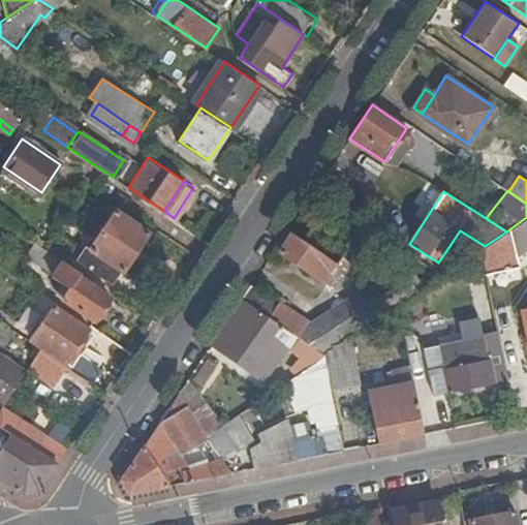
[(91,234),(96,237),(81,260),(114,282),(148,230),(115,209),(104,225),(98,222),(91,234)]
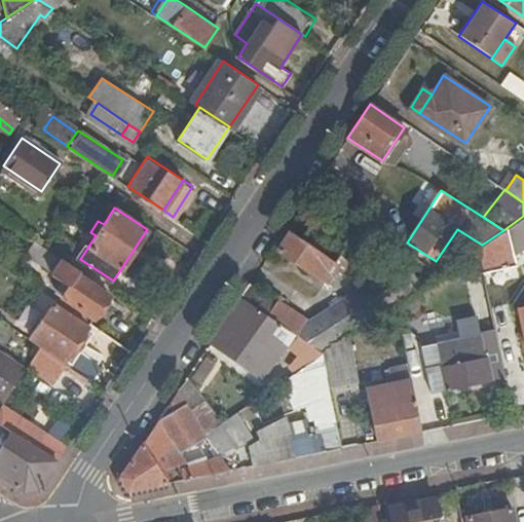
[(482,245),(478,248),(483,271),(516,264),(509,243),(523,232),(523,216),(503,230),(482,245)]
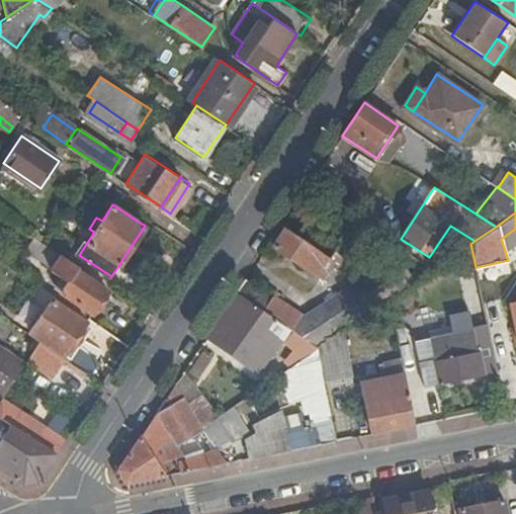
[(274,247),(327,280),(338,262),(330,257),(298,236),(287,228),(274,247)]
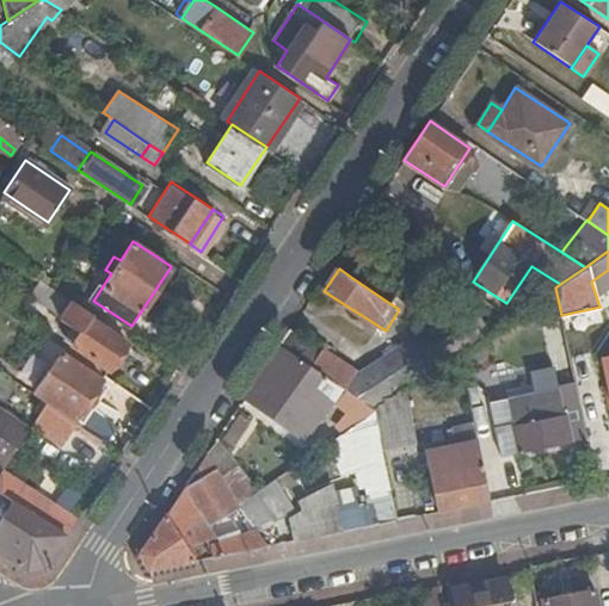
[(41,278),(35,288),(54,301),(60,291),(50,284),(41,278)]
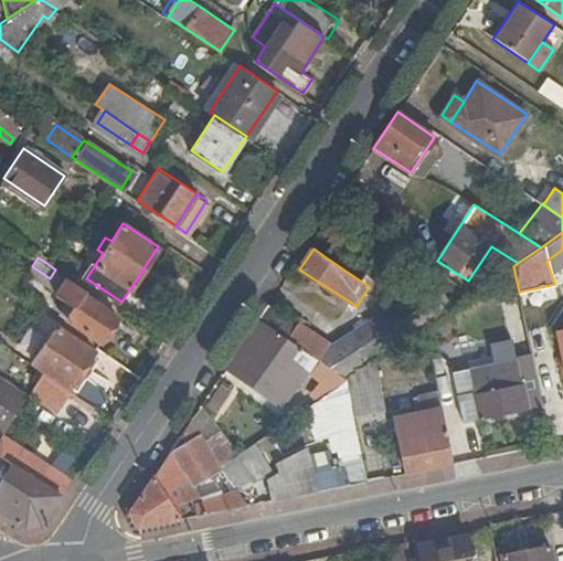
[(115,318),(81,296),(85,289),(55,270),(50,278),(45,285),(57,293),(55,296),(73,308),(66,319),(99,342),(115,318)]
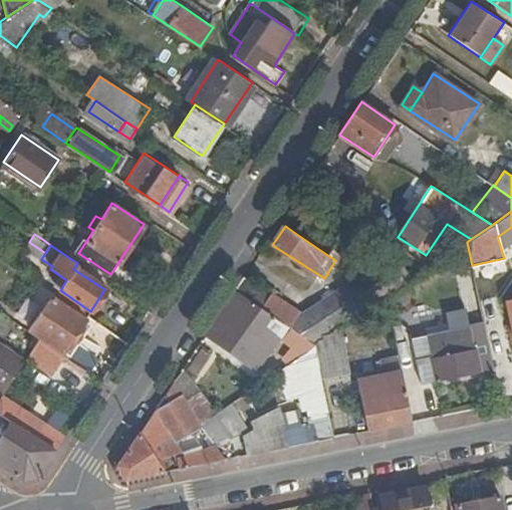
[(244,275),(234,290),(313,343),(315,343),(331,332),(301,312),(272,293),(266,302),(255,296),(261,286),(244,275)]
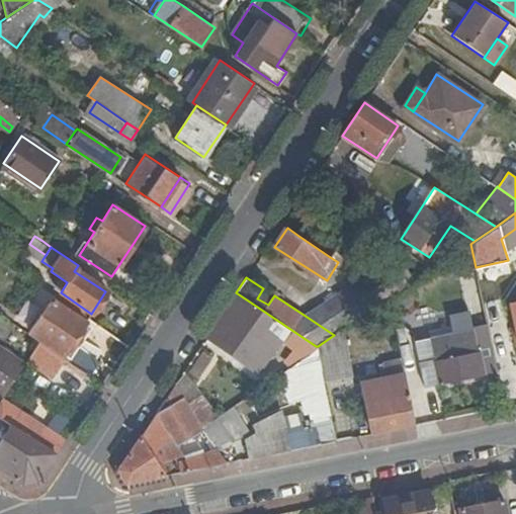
[(390,297),(361,277),(304,315),(334,335),(344,328),(390,297)]
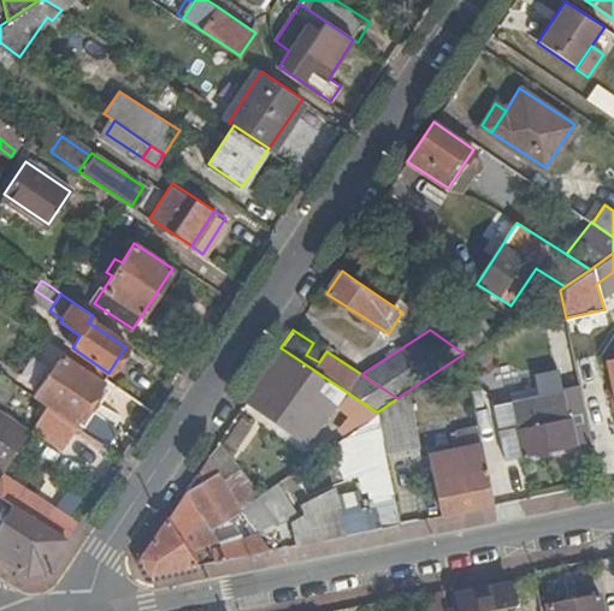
[(494,333),(465,353),(471,387),(503,378),(494,333)]
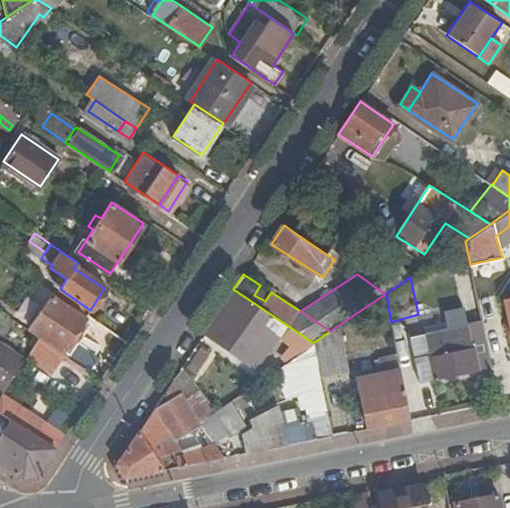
[(256,366),(275,336),(288,346),(300,356),(312,342),(233,289),(207,328),(237,347),(234,352),(256,366)]
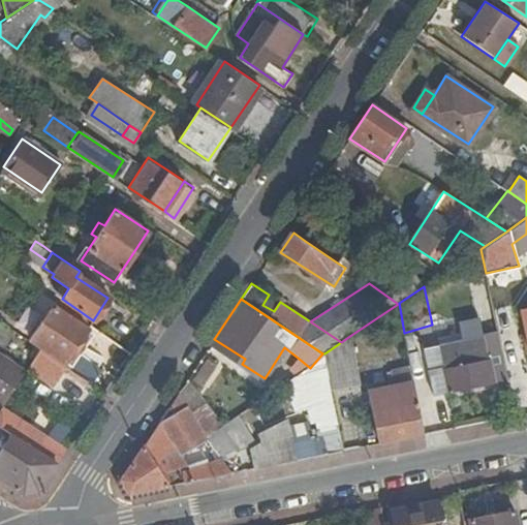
[(66,361),(87,328),(56,307),(35,339),(66,361)]
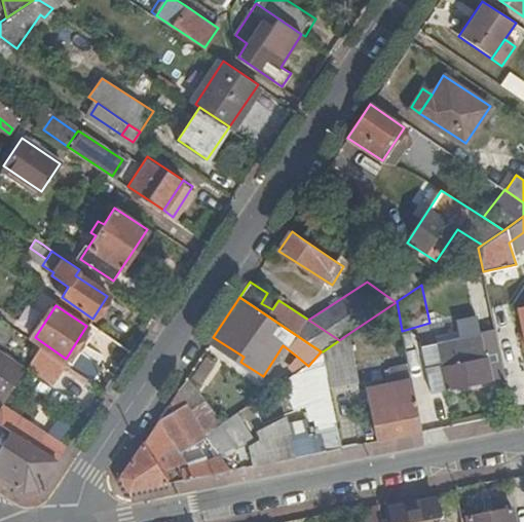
[(339,340),(323,351),(330,386),(359,379),(349,333),(339,340)]
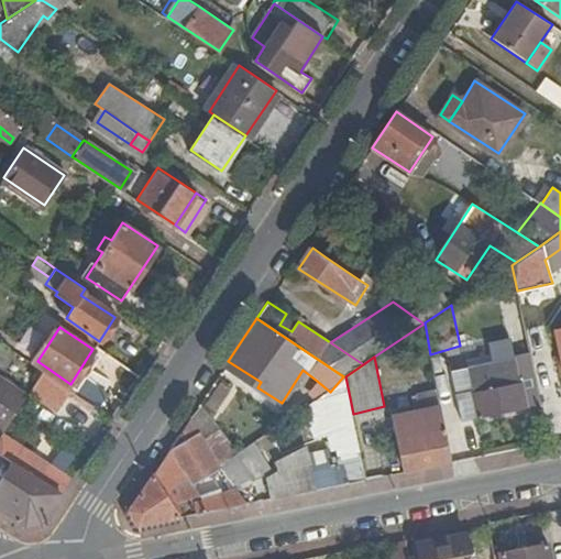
[(519,383),(514,358),(469,369),(479,418),(525,408),(523,398),(531,397),(528,382),(519,383)]
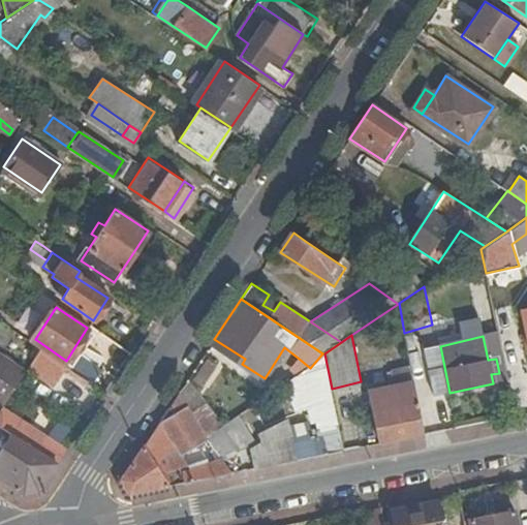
[(32,361),(57,377),(65,365),(40,348),(32,361)]
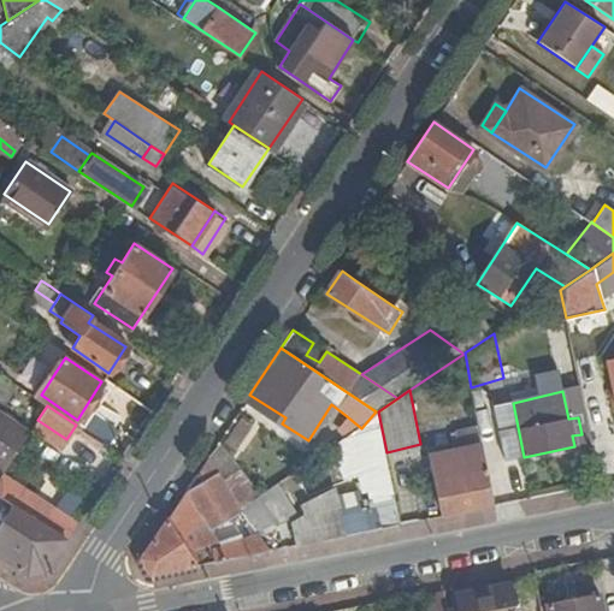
[(0,464),(5,468),(30,431),(0,410),(0,464)]
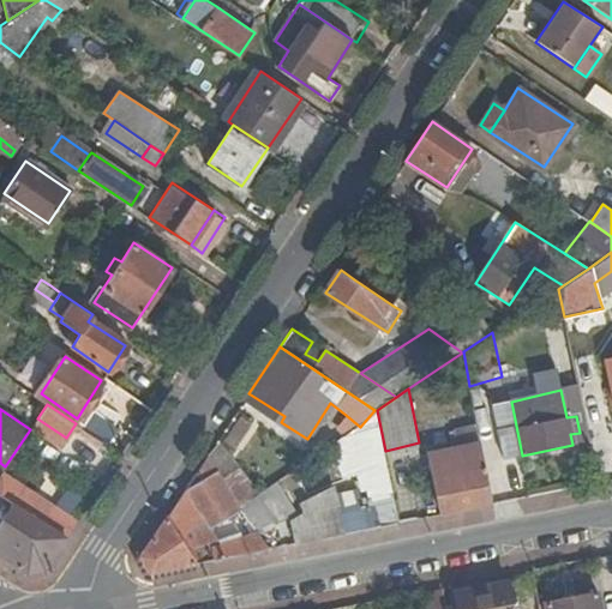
[(324,525),(311,529),(313,540),(399,523),(385,451),(377,410),(375,410),(360,427),(341,440),(347,477),(367,474),(375,508),(363,510),(359,493),(319,501),(324,525)]
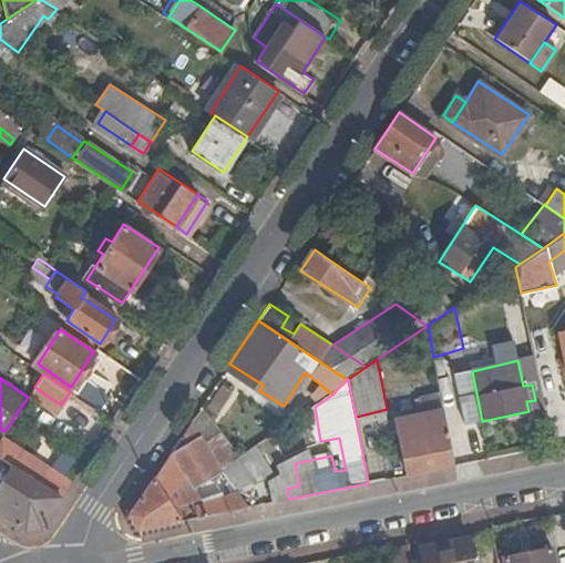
[(319,384),(286,408),(296,419),(315,407),(332,395),(319,384)]
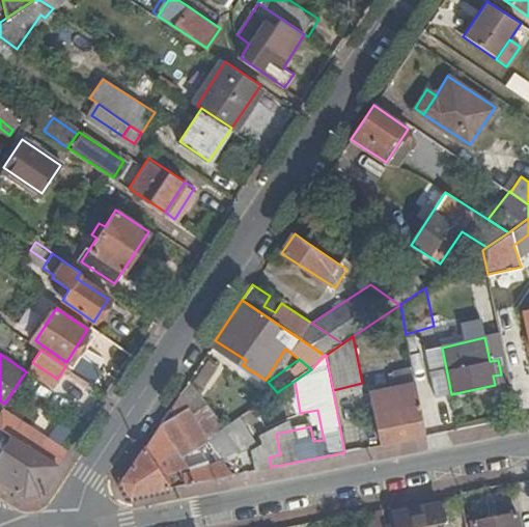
[(394,389),(371,394),(382,444),(424,436),(412,365),(390,370),(394,389)]
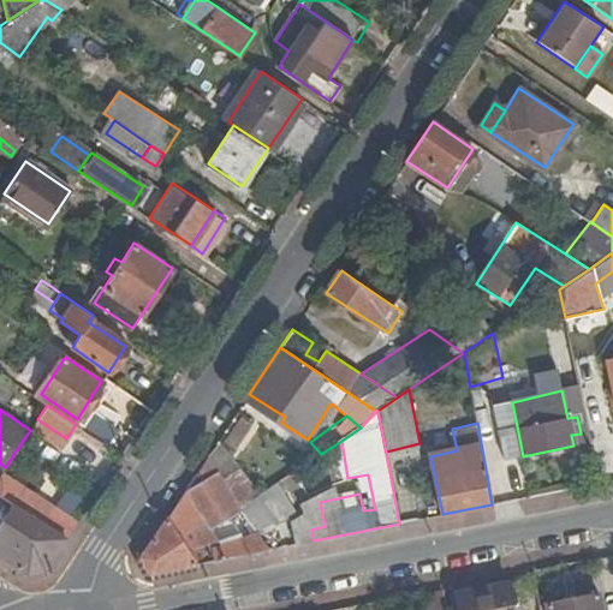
[(141,556),(149,573),(285,546),(280,533),(261,537),(242,540),(219,545),(209,527),(228,514),(260,496),(219,438),(141,556)]
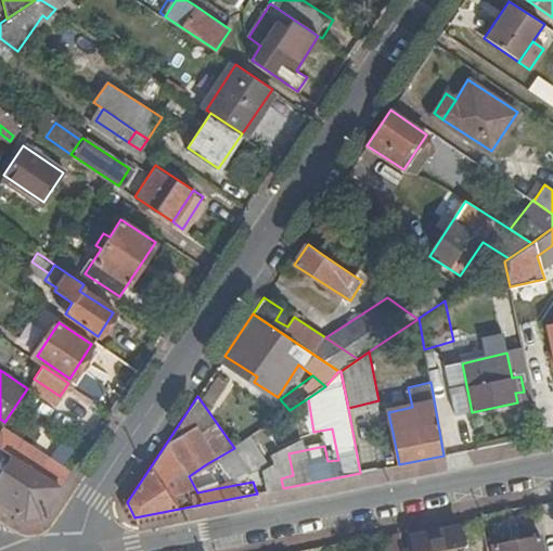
[(0,502),(24,517),(41,515),(60,487),(39,474),(46,463),(50,458),(1,426),(0,427),(0,445),(10,452),(2,465),(0,464),(0,502)]
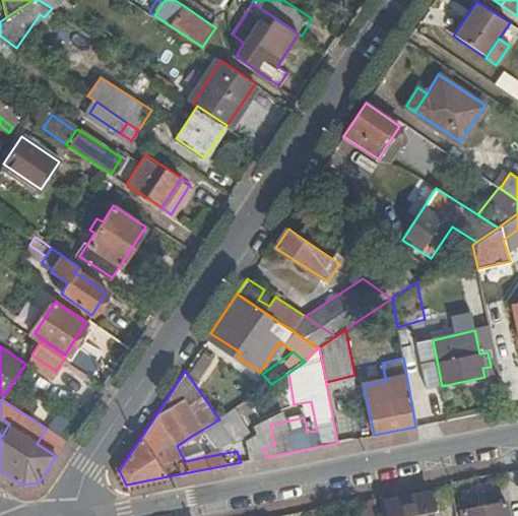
[(247,400),(219,420),(236,444),(254,433),(256,415),(247,400)]
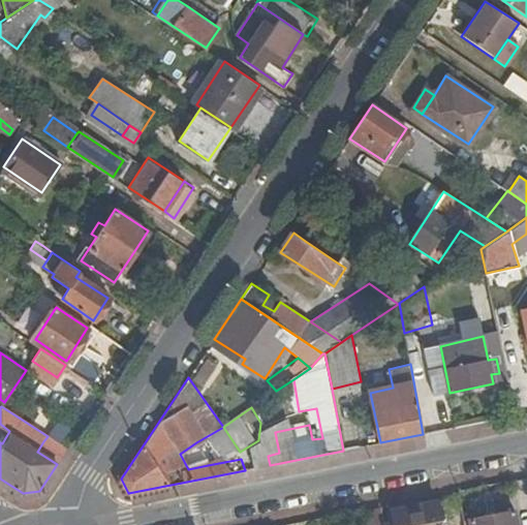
[(223,427),(196,442),(208,465),(224,462),(240,452),(223,427)]
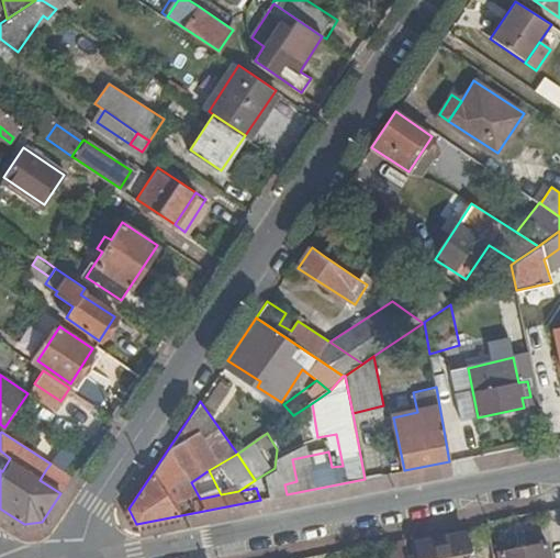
[(46,469),(40,480),(60,493),(67,482),(46,469)]
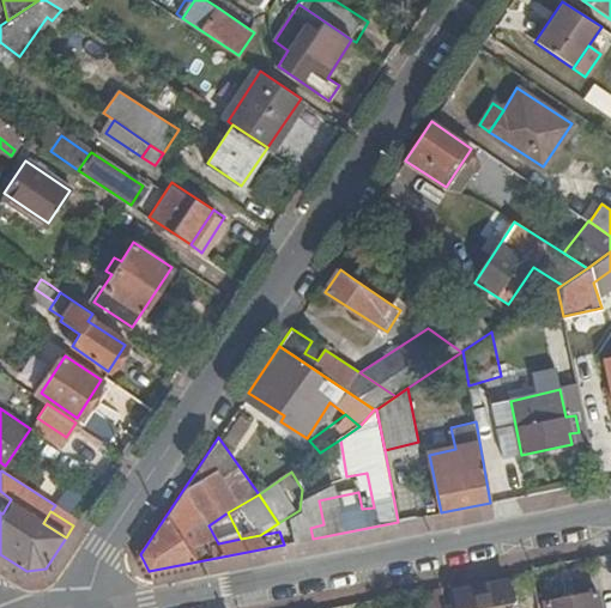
[(300,532),(290,534),(292,542),(303,541),(300,532)]
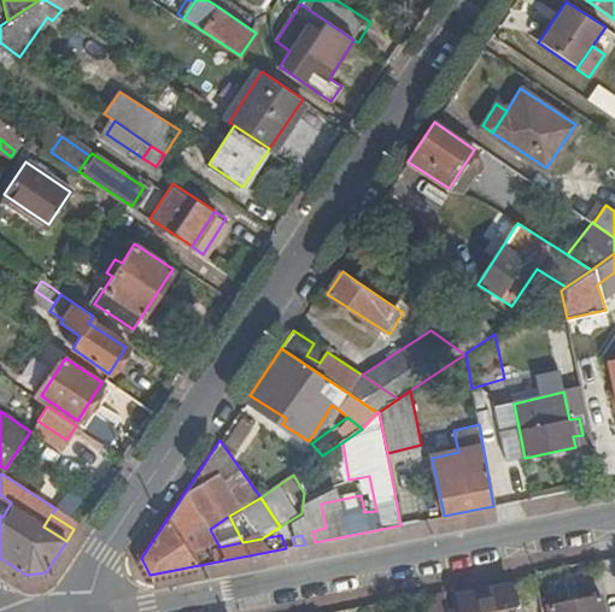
[(458,595),(462,611),(455,611),(525,611),(526,611),(520,582),(458,595)]
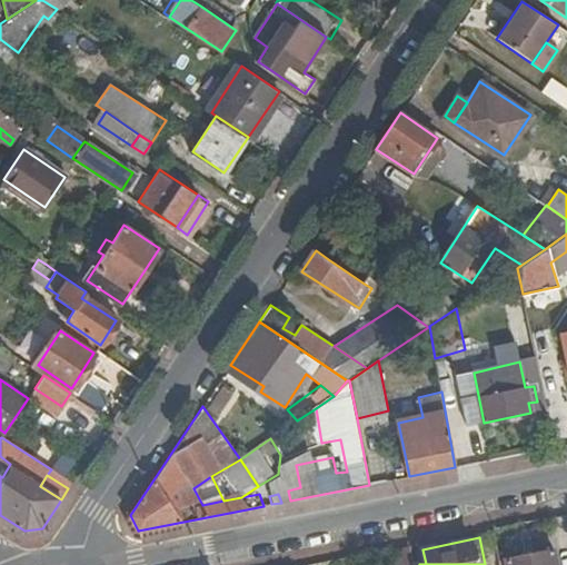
[(395,547),(398,564),(407,564),(410,564),(407,545),(395,547)]
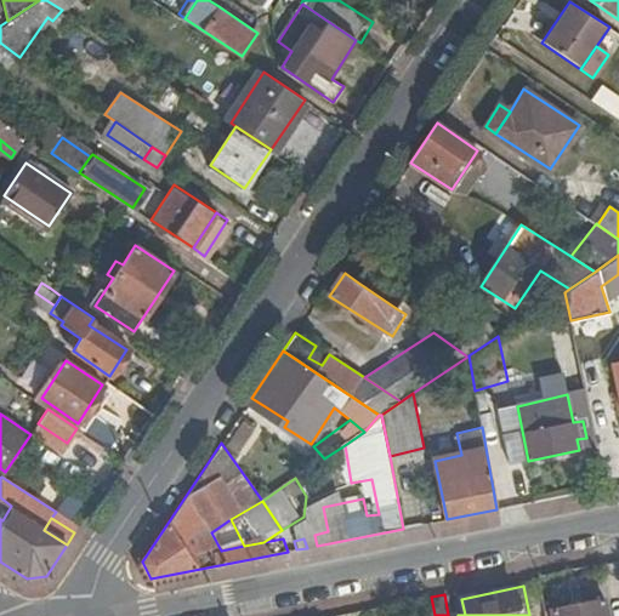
[(555,615),(606,615),(603,599),(554,609),(555,615)]
